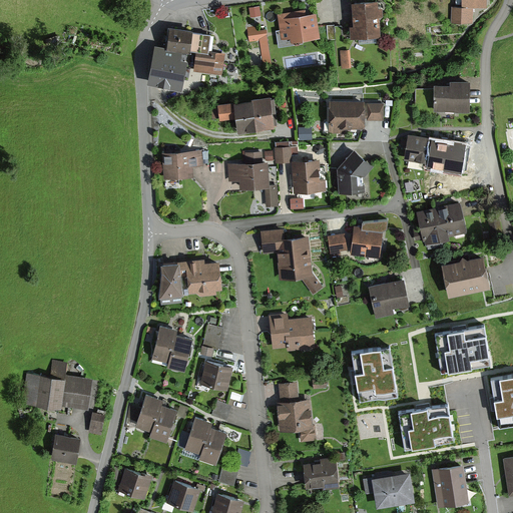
[(379,0),(352,1),(353,20),(354,25),(351,25),(351,38),(380,36),(380,16),(383,16),(383,7),(379,7),(379,0)]
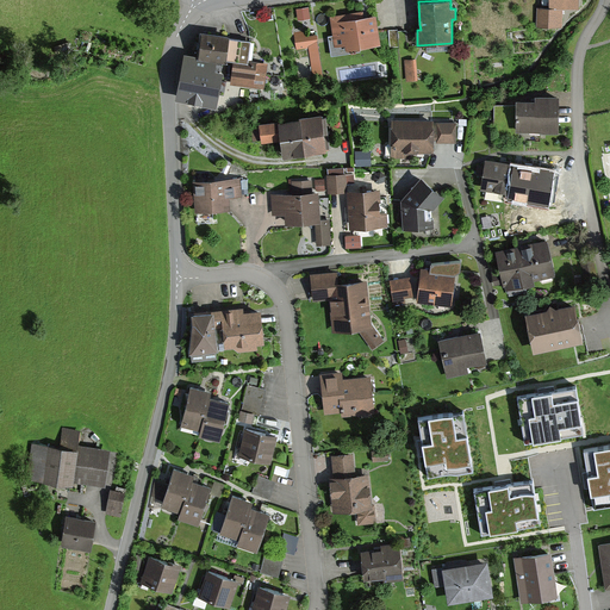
[(549,0),(549,10),(562,10),(578,11),(578,0),(549,0)]
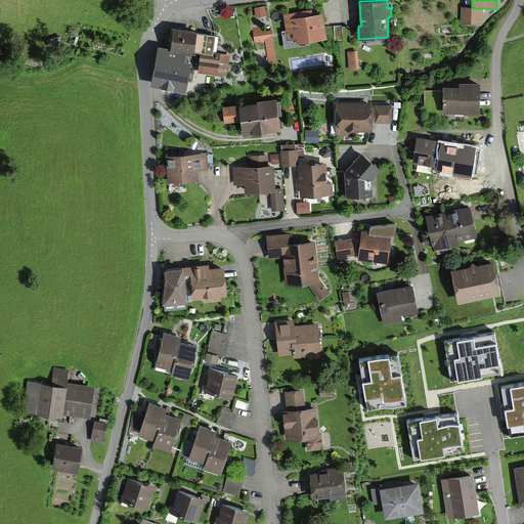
[(265,6),(255,7),(257,16),(267,15),(265,6)]
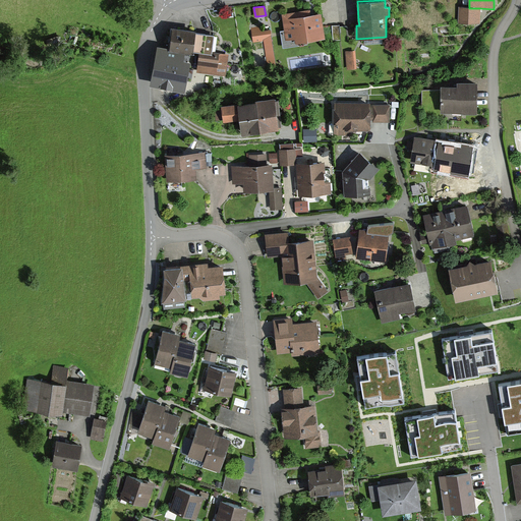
[(479,25),(480,8),(469,8),(459,8),(458,24),(479,25)]
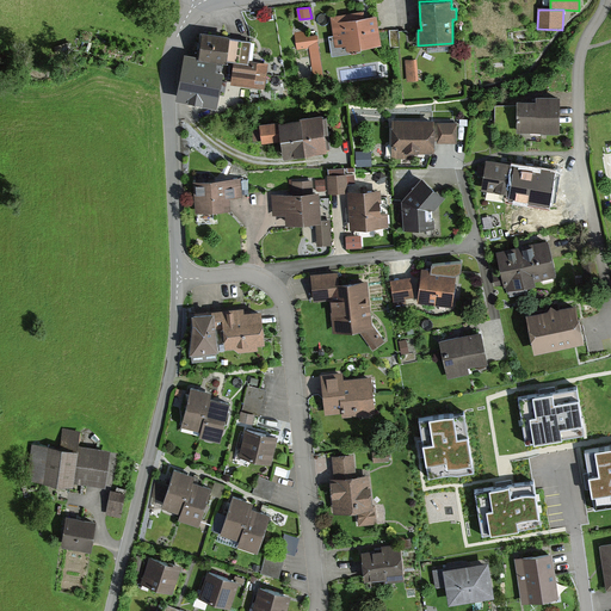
[(382,44),(377,14),(363,16),(363,12),(332,17),(334,35),(329,36),(333,55),(362,51),(362,47),(382,44)]
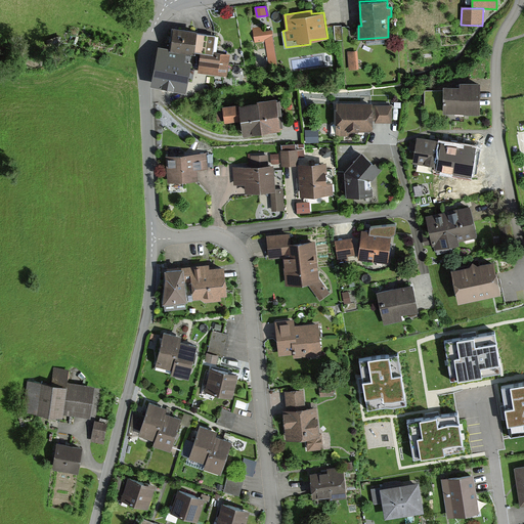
[(349,25),(335,26),(336,40),(350,39),(349,25)]
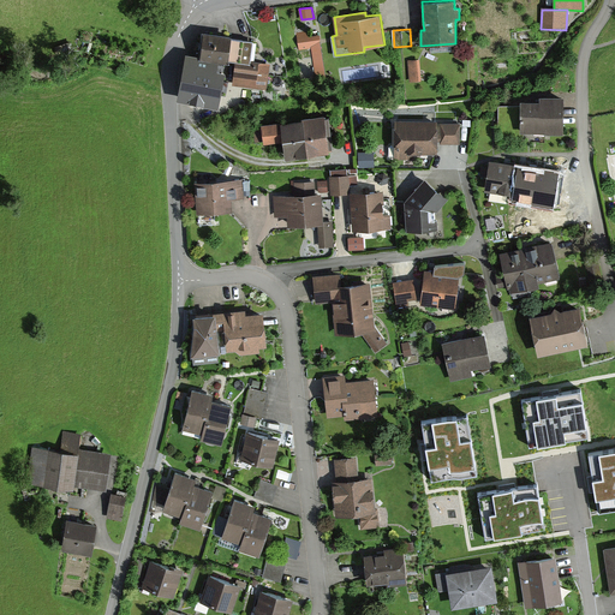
[(326,76),(320,35),(308,35),(306,33),(297,34),(299,51),(311,48),(315,78),(326,76)]
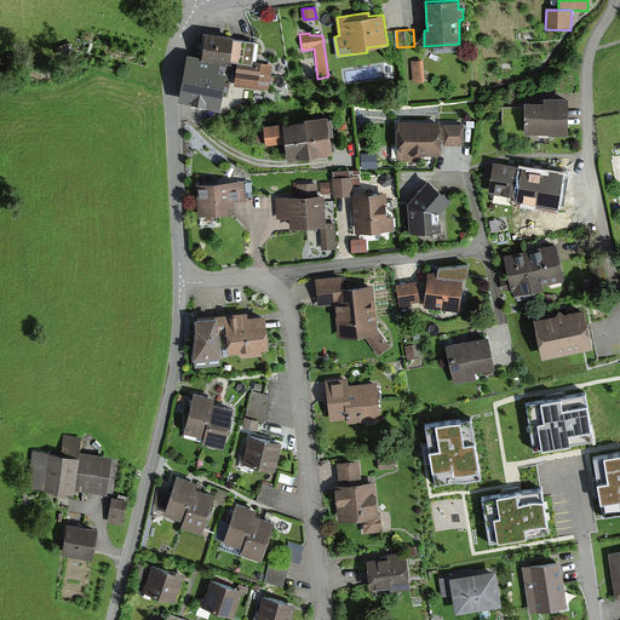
[(204,49),(201,58),(188,56),(179,101),(219,109),(222,95),(228,96),(230,81),(234,82),(237,64),(252,67),(252,63),(256,45),(233,41),(233,39),(205,35),(204,49)]
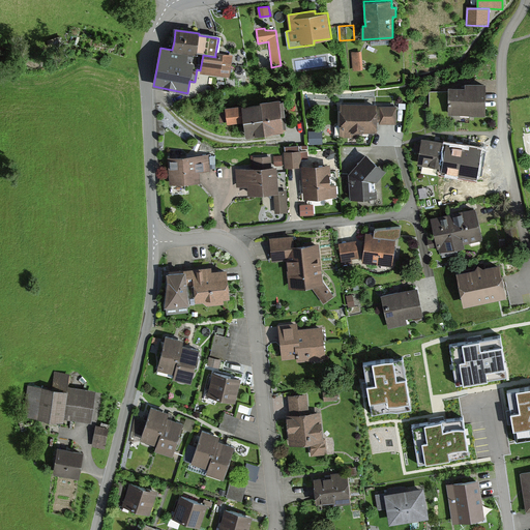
[(361,51),(352,51),(353,69),(362,69),(361,51)]
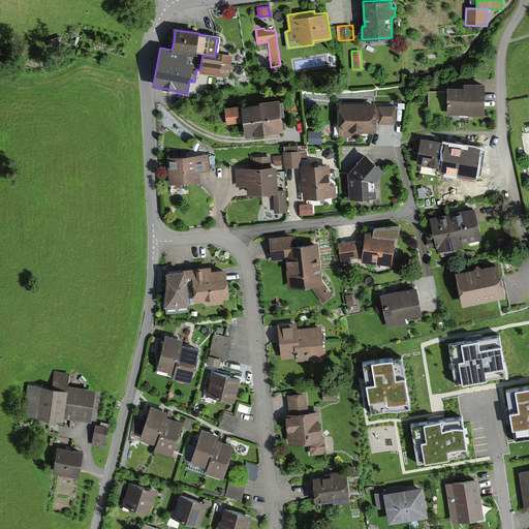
[(234,57),(215,54),(215,57),(203,55),(199,70),(199,73),(229,79),(234,57)]
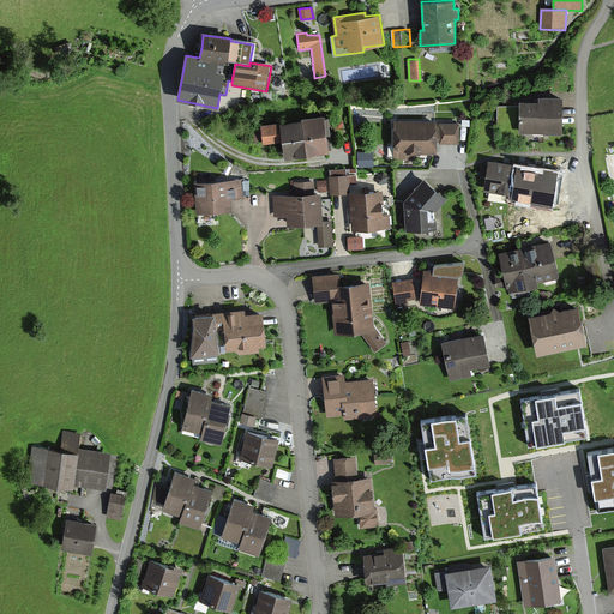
[(521,134),(561,134),(563,100),(543,100),(539,100),(539,104),(521,104),(521,134)]
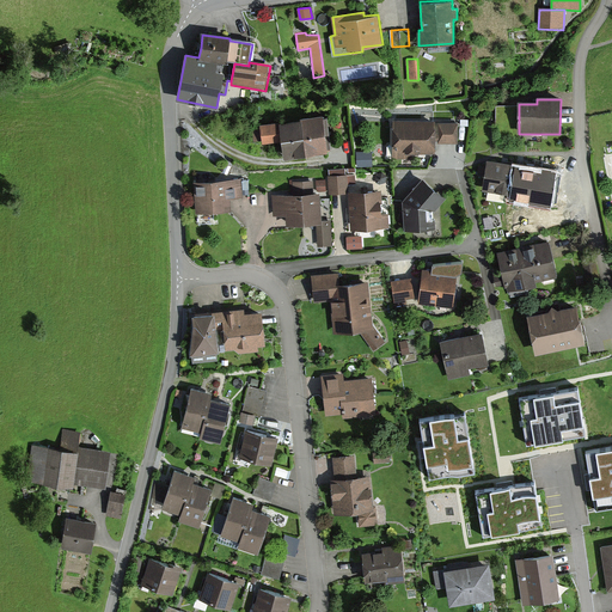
[(301,121),(279,124),(281,144),(283,160),(328,154),(326,151),(331,150),(329,135),(326,120),(323,121),(322,116),(300,118),(301,121)]
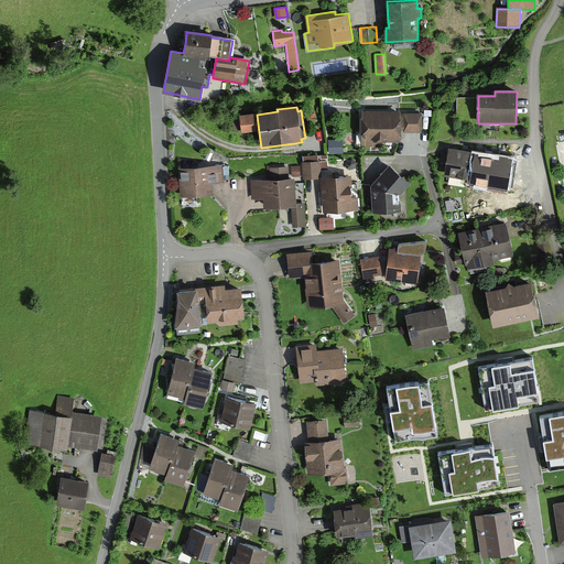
[(400,111),(360,112),(360,148),(380,148),(380,142),(401,142),(401,131),(403,131),(403,133),(424,133),(423,114),(400,114),(400,111)]
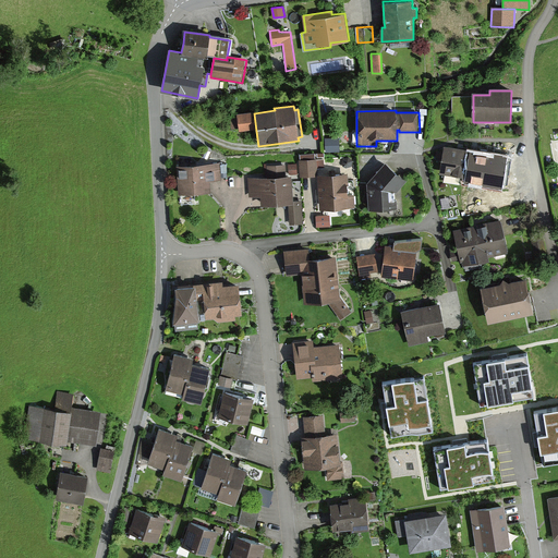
[(240,132),(256,131),(254,113),(237,116),(237,118),(231,119),(232,130),(239,129),(240,132)]
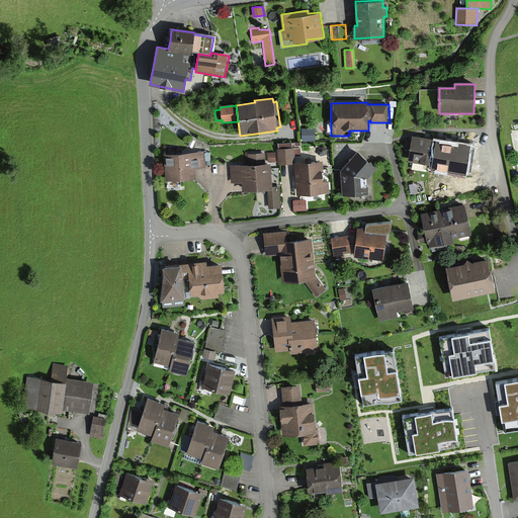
[(314,127),(301,128),(301,141),(315,140),(314,127)]
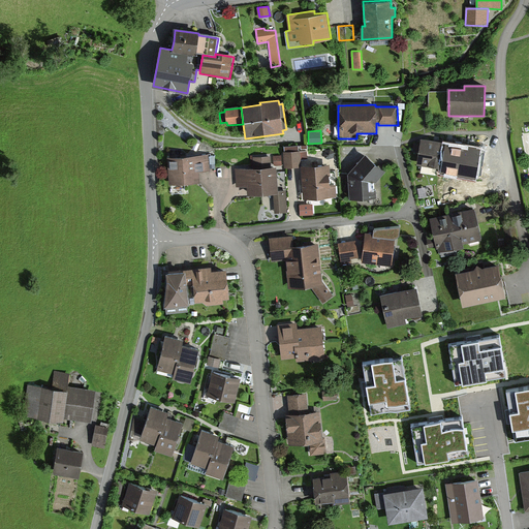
[(416,165),(439,169),(442,144),(421,139),(416,165)]
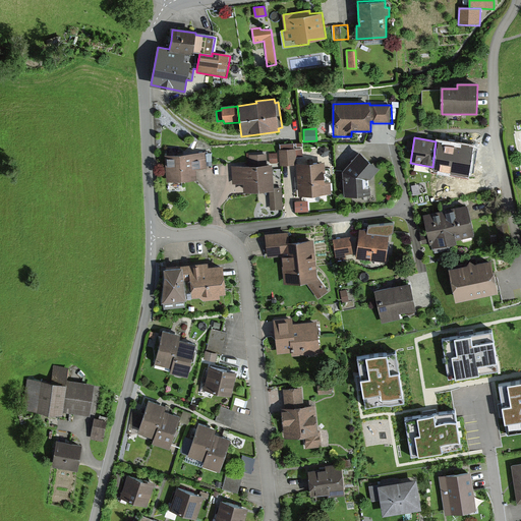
[(437,139),(436,141),(432,167),(431,173),(468,179),(474,146),(437,139)]
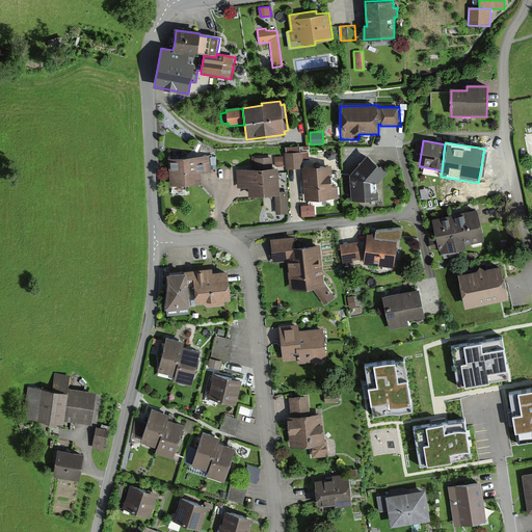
[(287,154),(285,154),(286,169),(302,168),(302,162),(310,161),(310,153),(300,153),(300,148),(286,149),(287,154)]
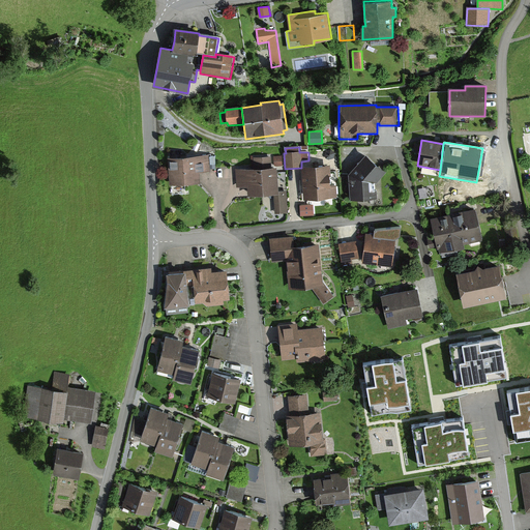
[(326,150),(324,154),(328,159),(333,157),(335,152),(331,149),(326,150)]
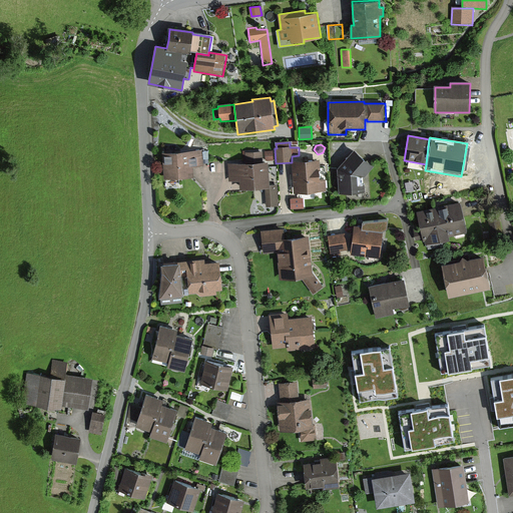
[(202,151),(162,153),(164,179),(193,177),(193,167),(203,166),(202,151)]
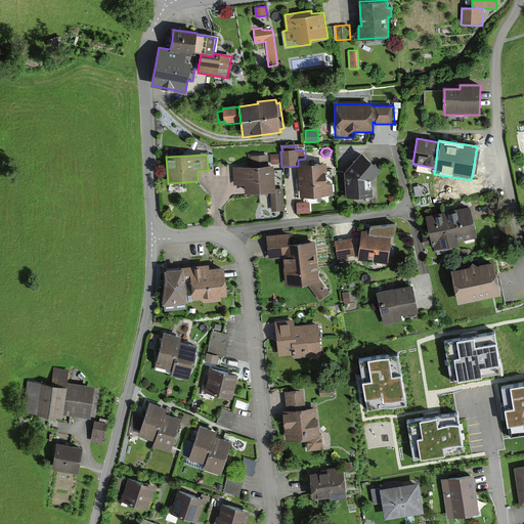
[(345,173),(346,199),(373,197),(373,189),(370,189),(370,182),(373,182),(381,172),(361,155),(345,173)]
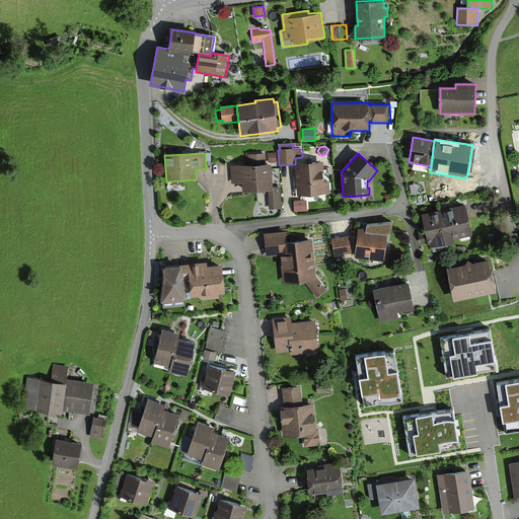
[(270,210),(282,209),(281,188),(273,188),(272,164),(266,164),(266,155),(248,155),(248,165),(231,165),(231,184),(241,184),(242,193),(269,192),(270,210)]
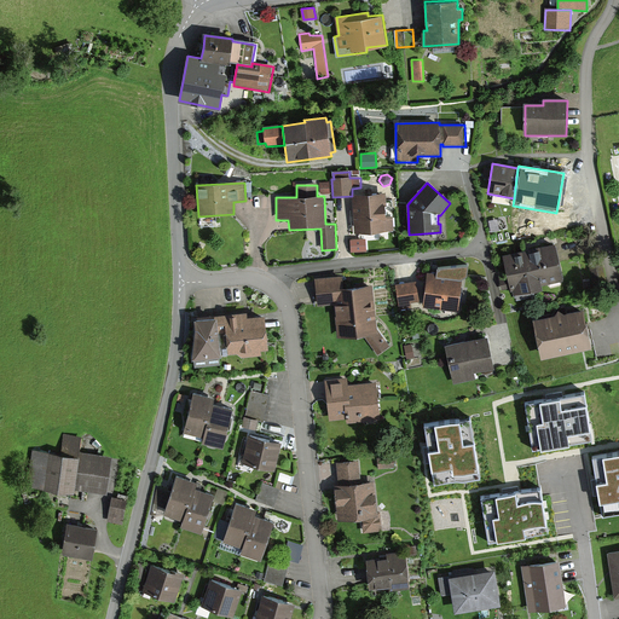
[(386,194),(353,196),(354,207),(356,235),(394,231),(392,204),(387,204),(386,194)]
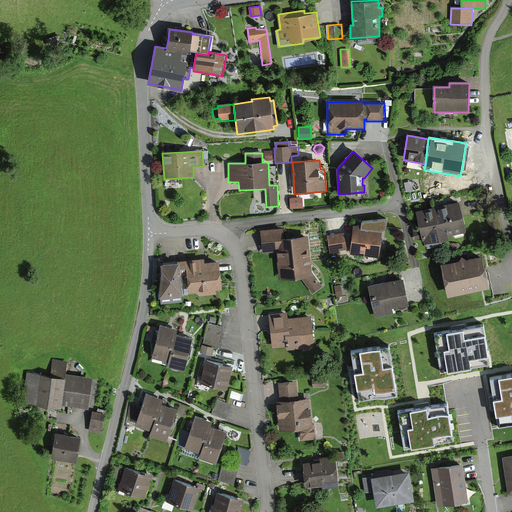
[(303,198),(290,199),(291,209),(304,208),(303,198)]
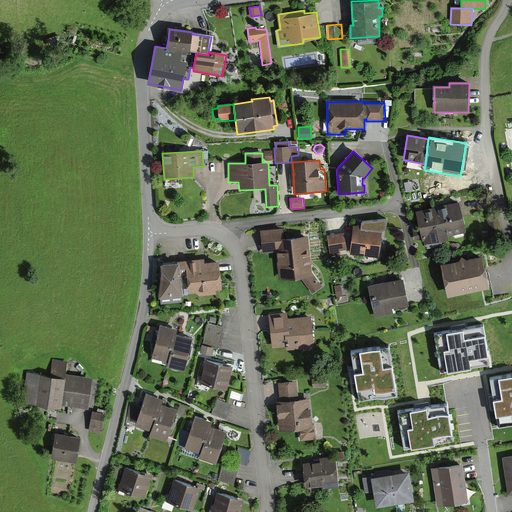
[(437,208),(416,213),(420,230),(413,231),(416,241),(422,240),(423,242),(424,242),(425,245),(449,239),(448,236),(467,231),(459,202),(437,208)]
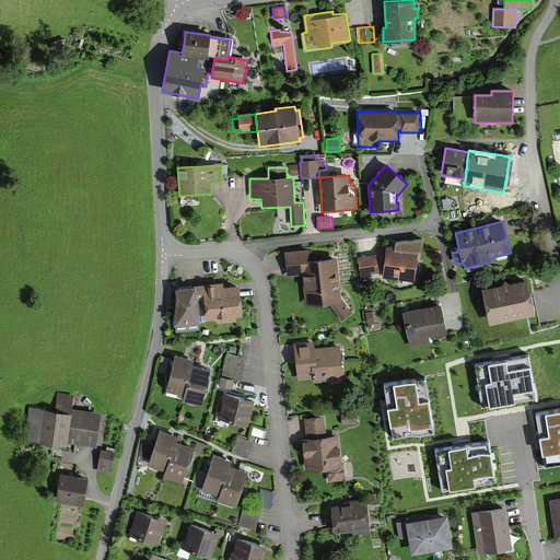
[(545,238),(532,242),(535,257),(548,254),(545,238)]
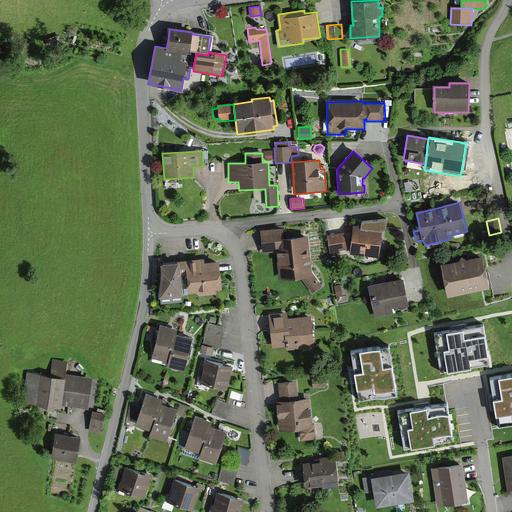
[(350,253),(379,257),(382,232),(386,229),(386,221),(362,223),(361,227),(353,226),(350,253)]
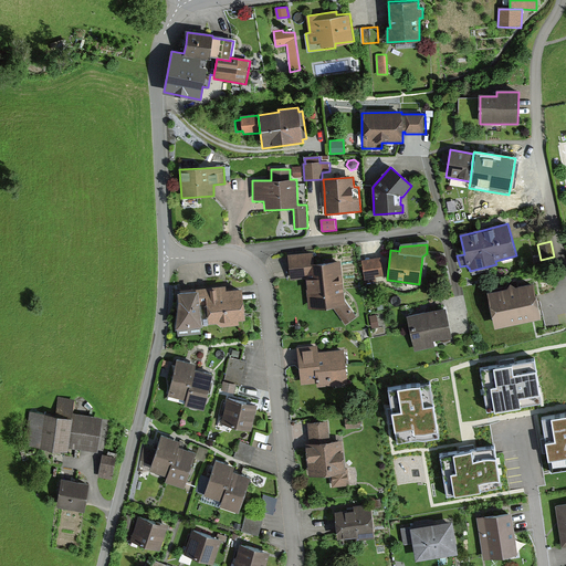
[(308,308),(331,305),(344,324),(355,315),(345,301),(339,259),(310,263),(308,252),(287,254),(290,280),(305,279),(308,308)]
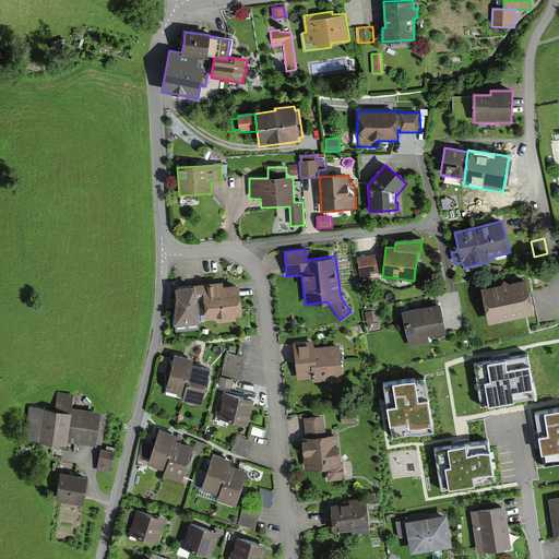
[(378,254),(357,258),(359,275),(380,272),(378,254)]
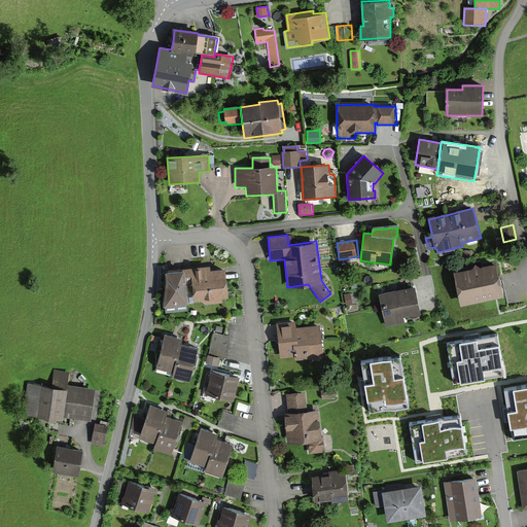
[(478,268),(454,273),(462,306),(503,295),(496,265),(478,268)]
